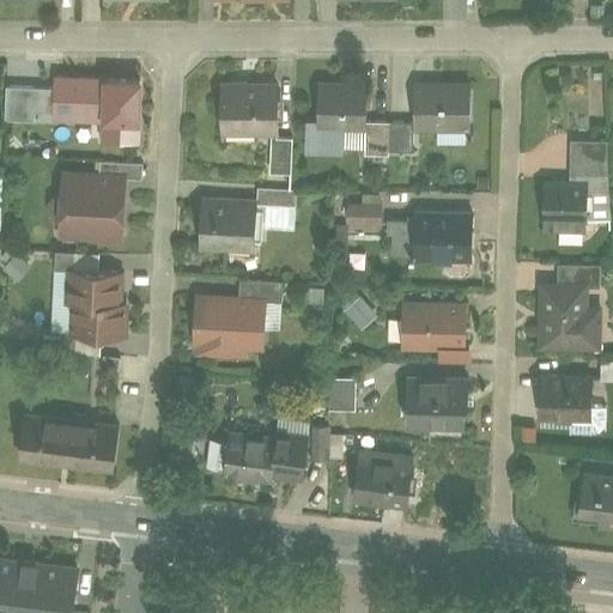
[(477,8),(475,0),(463,0),(465,10),(477,8)]
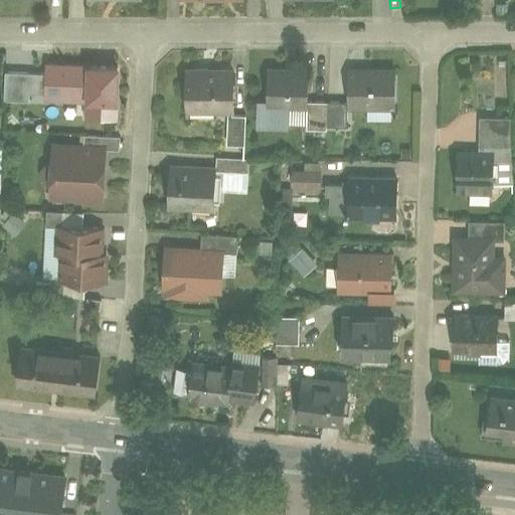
[(48,90),(48,99),(88,99),(87,115),(120,115),(121,62),(49,62),(48,71),(48,90)]
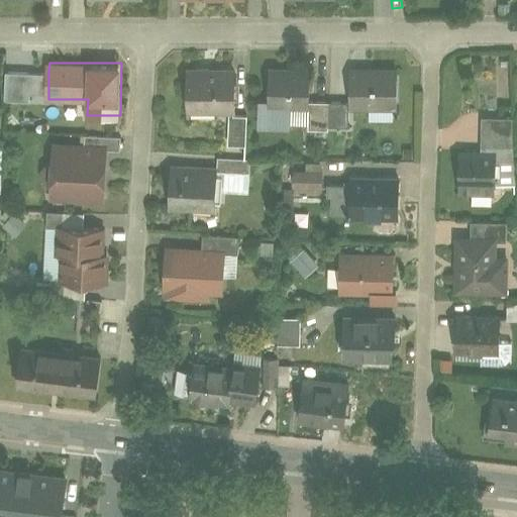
[(346,104),(346,110),(394,111),(396,69),(347,67),(346,104)]
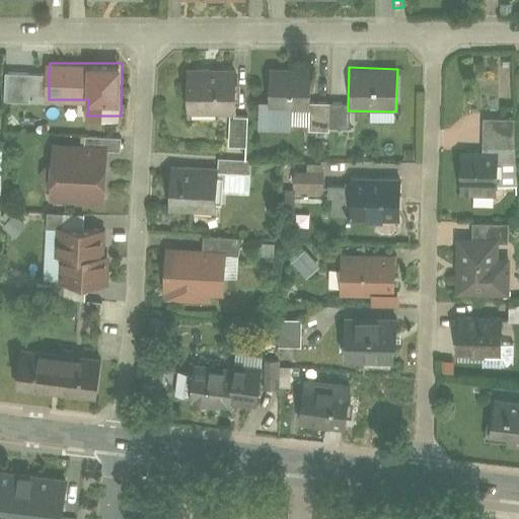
[(232,68),(184,68),(184,121),(228,121),(228,117),(232,117),(232,68)]
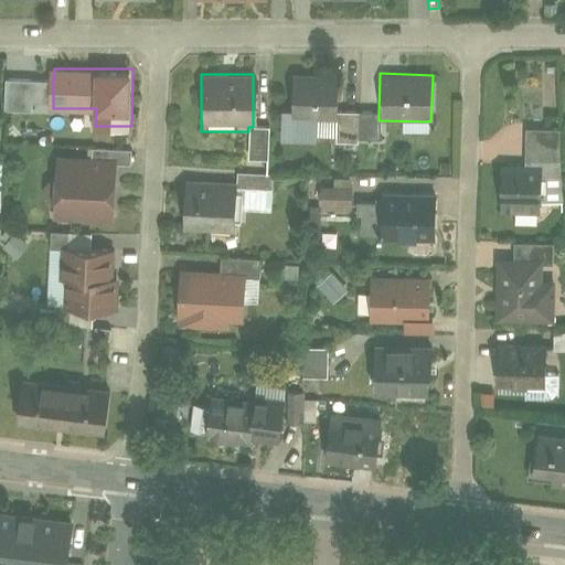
[(334,75),(290,74),(289,119),(329,120),(333,120),(333,113),(334,75)]
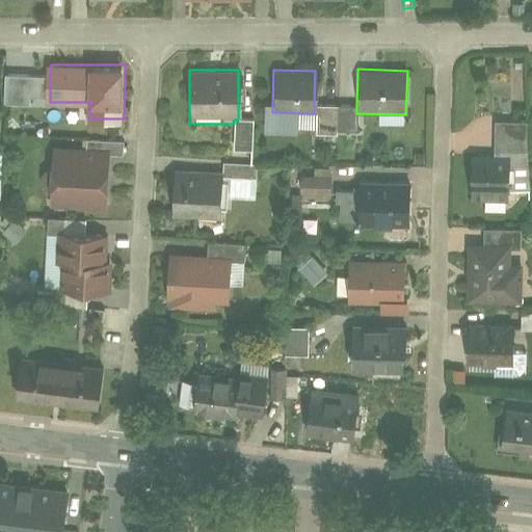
[(50,92),(50,74),(7,74),(6,101),(31,102),(31,92),(50,92)]
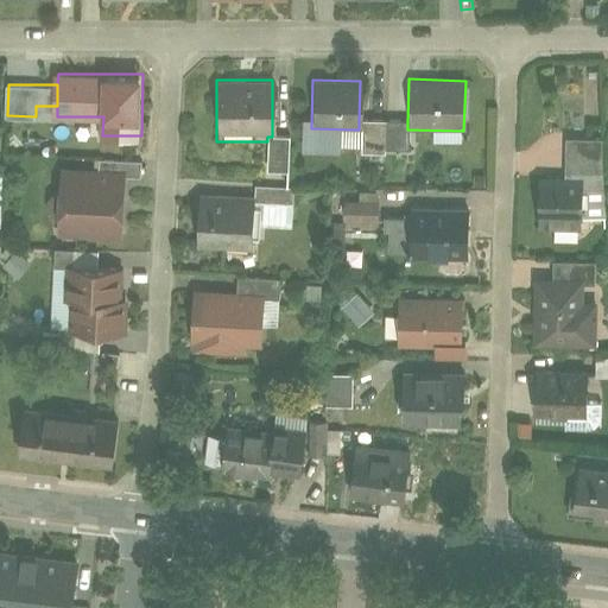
[(385,122),(359,121),(359,130),(354,130),(354,153),(384,154),(385,151),(385,122)]
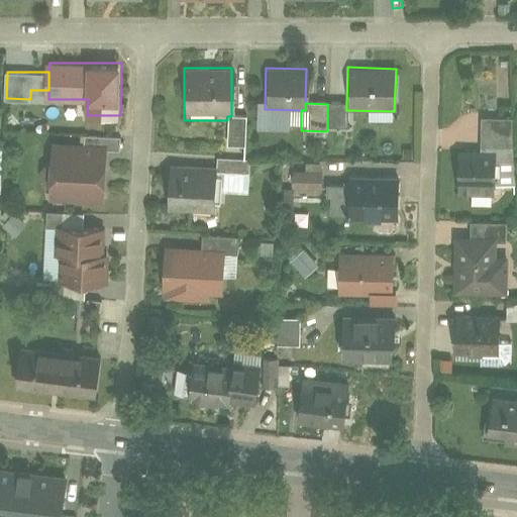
[(346,104),(327,104),(327,128),(346,128),(346,110),(346,104)]
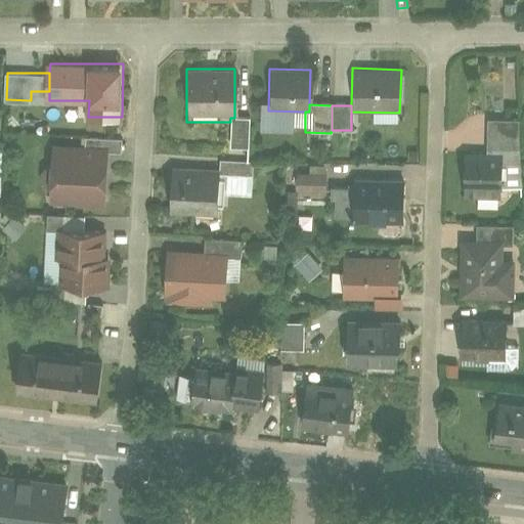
[(248,148),(249,119),(234,118),(230,118),(230,122),(229,148),(248,148)]
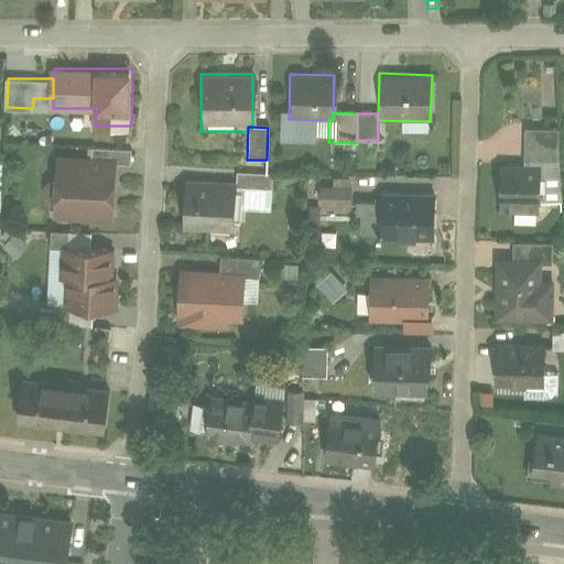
[(555,129),(522,128),(522,166),(539,166),(538,176),(554,176),(555,129)]
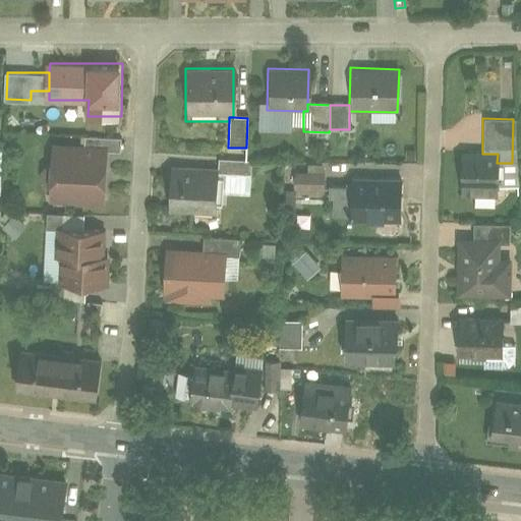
[(82,137),(82,147),(106,148),(106,155),(119,155),(119,139),(82,137)]
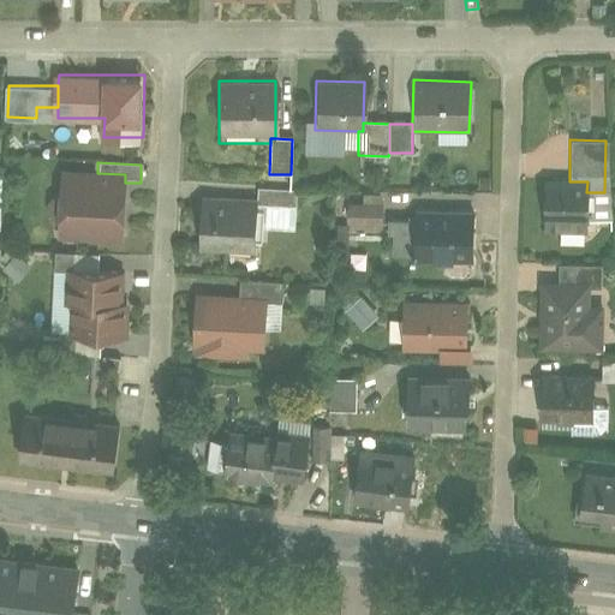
[(60,172),(60,193),(46,201),(43,213),(47,225),(58,233),(58,243),(123,245),(125,183),(125,174),(97,173),(60,172)]
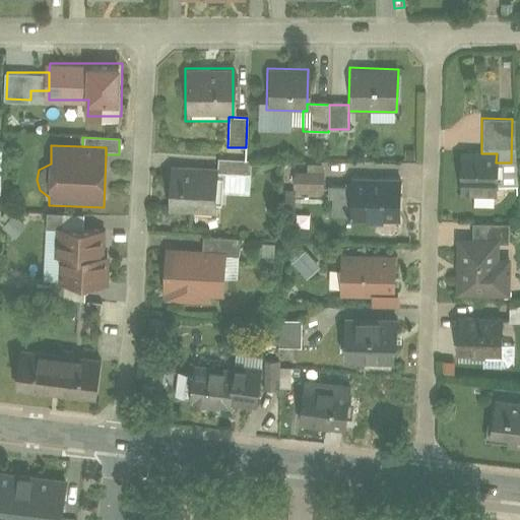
[(481,153),(459,152),(458,197),(495,198),(496,163),(497,153),(481,153)]
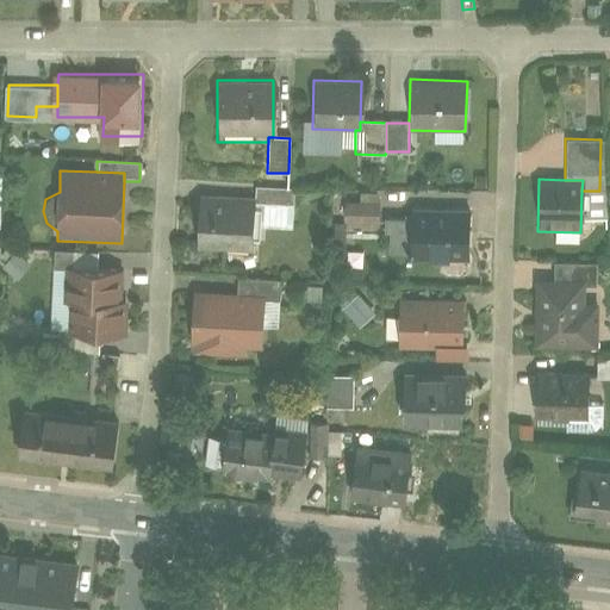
[(253,197),(253,206),(291,209),(292,190),(254,186),(253,197)]
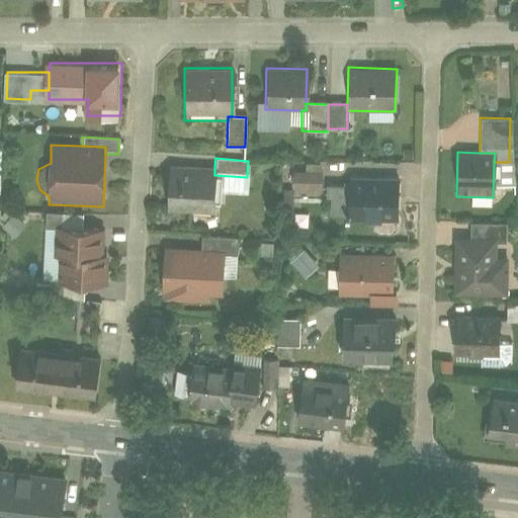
[(168,165),(166,211),(211,213),(214,175),(214,167),(168,165)]
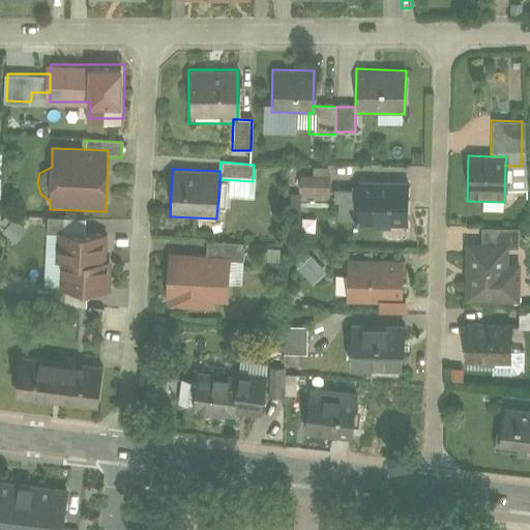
[(300,192),(329,193),(330,178),(300,177),(300,192)]
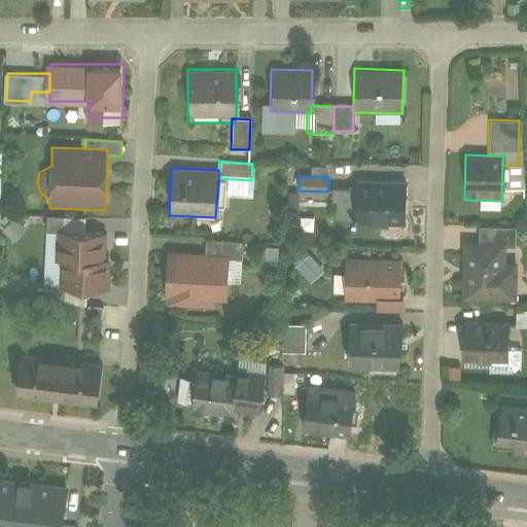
[(409,223),(410,180),(360,178),(359,186),(337,186),(336,200),(340,200),(339,214),(359,214),(359,221),(409,223)]
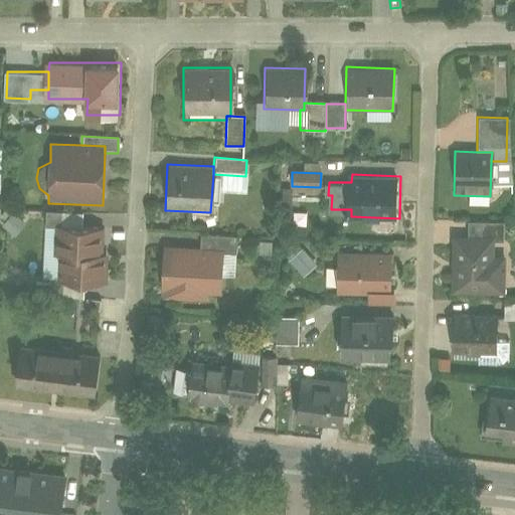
[(54,226),(80,227),(81,214),(41,212),(40,226),(54,226)]
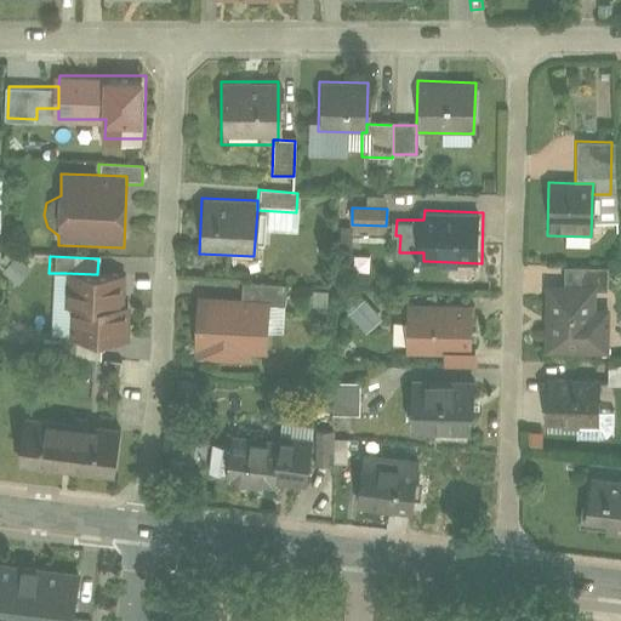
[(562,269),(562,286),(592,288),(592,292),(604,292),(605,269),(562,269)]
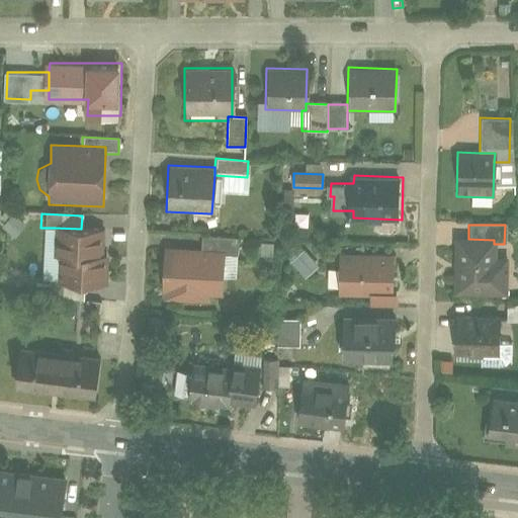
[(102,254),(103,230),(81,229),(55,228),(54,256),(58,256),(57,282),(60,282),(84,283),(105,284),(107,254),(102,254)]
